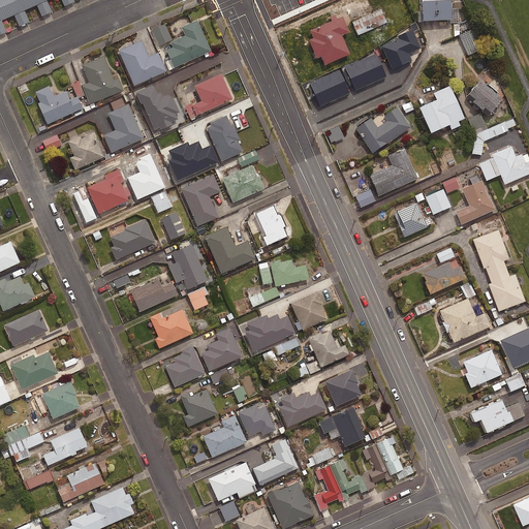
[(0,0),(0,23),(51,0),(0,0)]
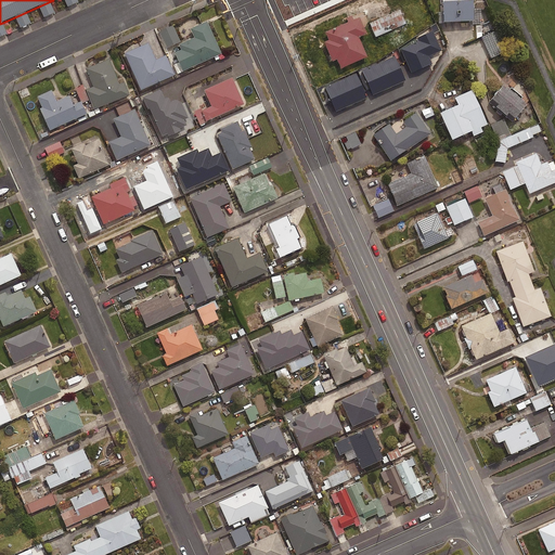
[(441,0),(443,24),(474,23),(474,11),(488,10),(483,0),(441,0)]
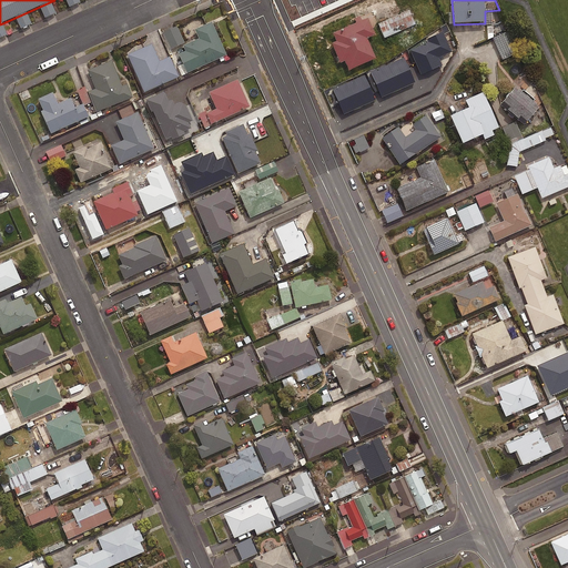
[(416,26),(409,11),(378,26),(385,40),(416,26)]
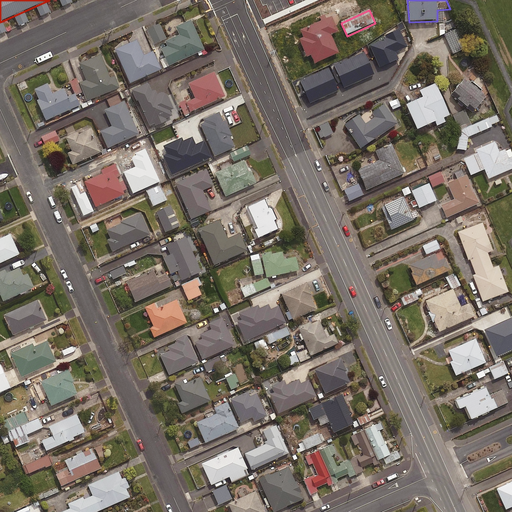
[(340,32),(333,15),(323,19),(323,21),(300,31),(303,38),(299,40),(307,58),(311,56),(315,64),(339,54),(331,35),(340,32)]
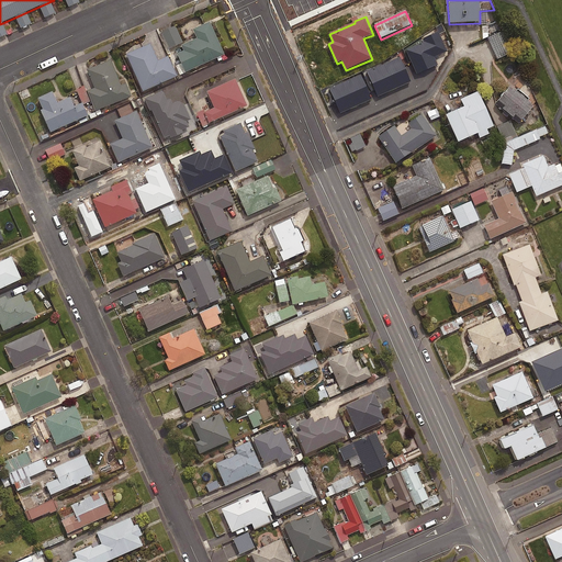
[(224,56),(209,24),(193,31),(198,40),(175,49),(186,72),(224,56)]
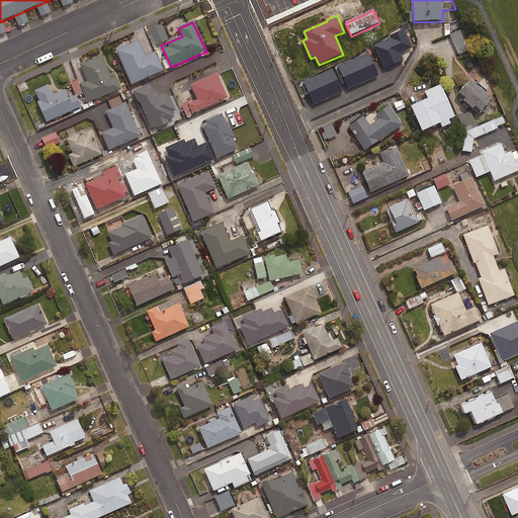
[(168,39),(161,25),(149,31),(156,46),(168,39)]
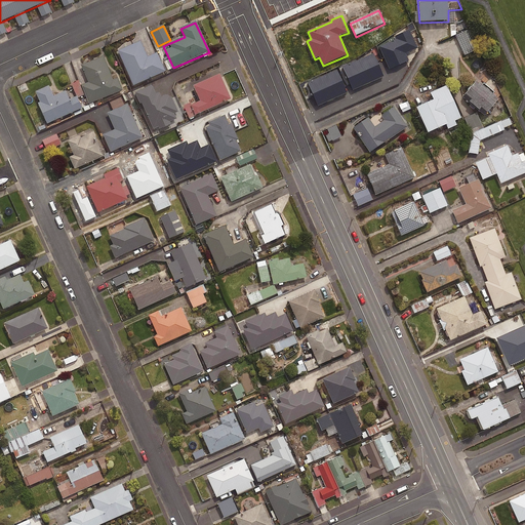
[(478,52),(469,29),(455,34),(465,57),(478,52)]
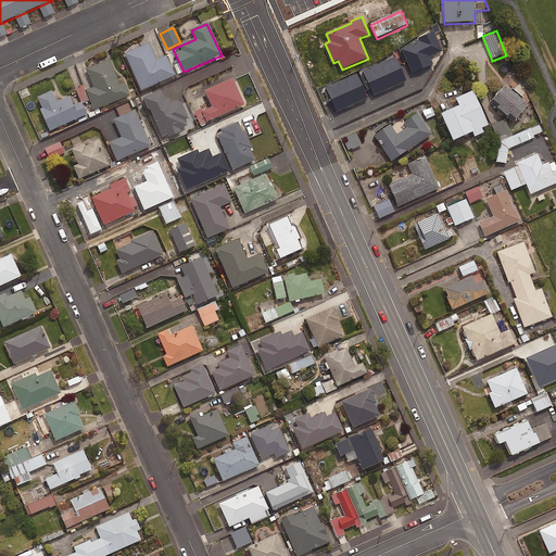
[(155,61),(148,45),(125,54),(141,90),(175,76),(166,57),(155,61)]
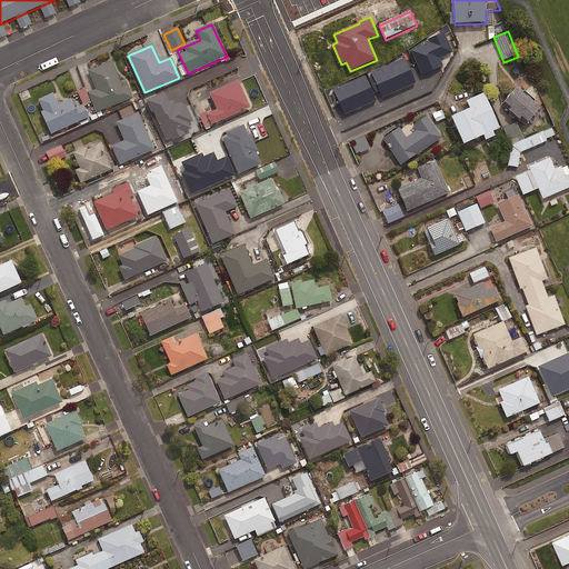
[(88,92),(92,103),(96,113),(132,99),(127,85),(121,87),(111,61),(88,71),(96,90),(88,92)]
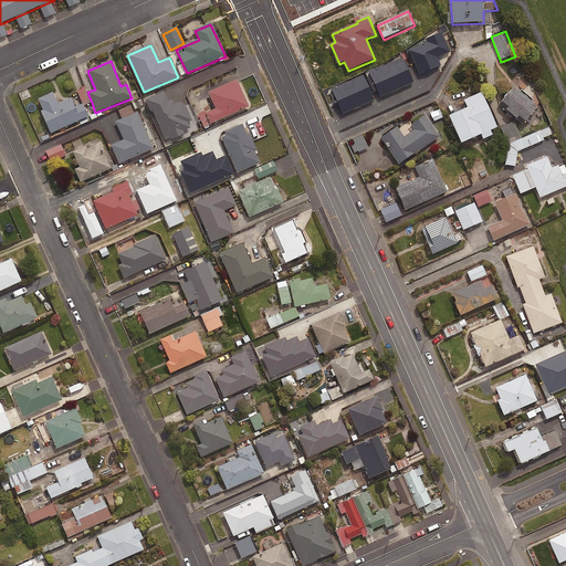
[(401,100),(420,74),(409,65),(408,66),(400,61),(397,64),(396,63),(381,82),(357,93),(368,118),(387,109),(386,106),(395,102),(397,106),(404,103),(401,100)]
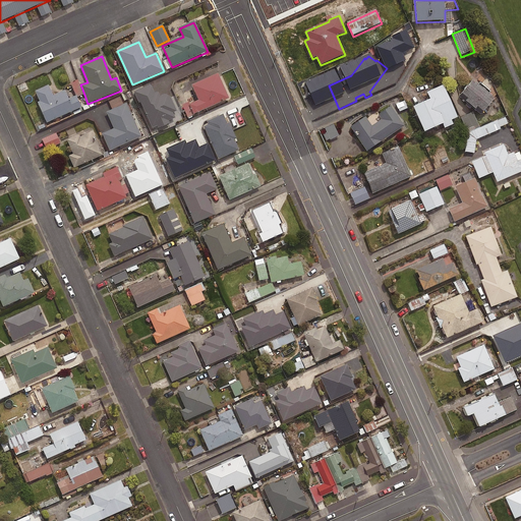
[(229,99),(218,75),(192,87),(198,101),(183,108),(187,118),(229,99)]
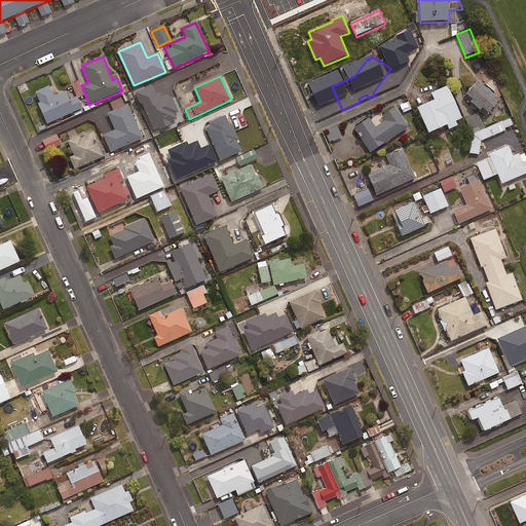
[(77,99),(85,96),(81,85),(80,81),(72,84),(77,99)]
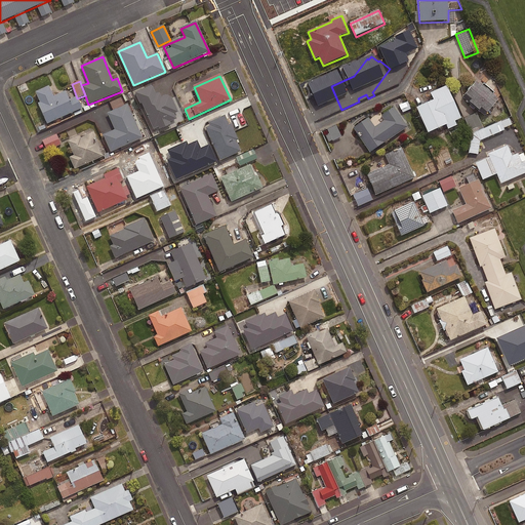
[(492,95),(494,93),(484,84),(482,86),(477,82),(466,95),(472,102),(470,103),(479,111),(481,108),(487,114),(498,101),(492,95)]
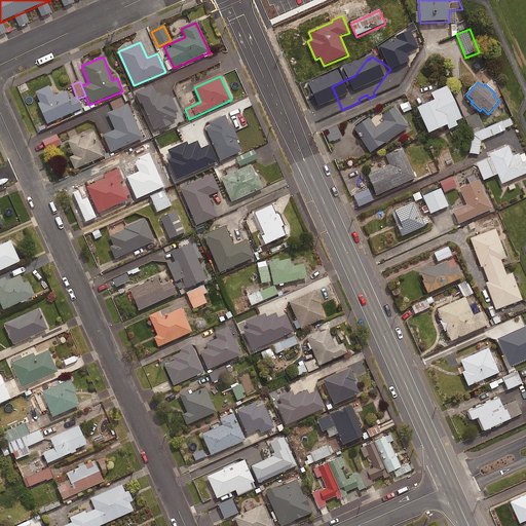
[(159,130),(171,125),(170,122),(177,120),(175,115),(178,114),(170,95),(158,100),(152,85),(135,92),(140,104),(142,103),(153,129),(158,127),(159,130)]
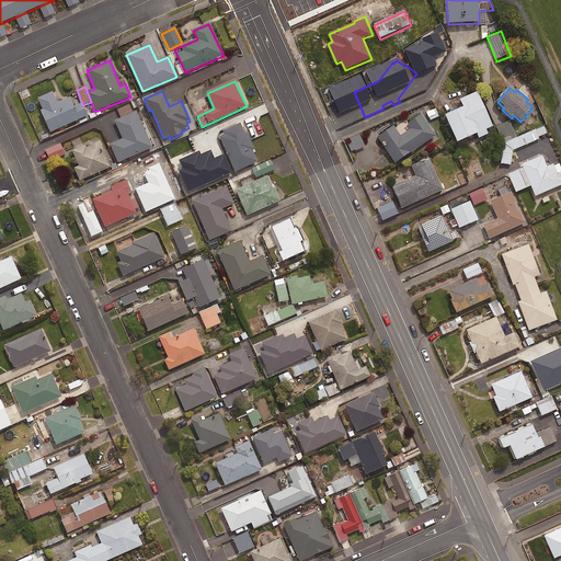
[(492,127),(477,92),(460,100),(464,109),(445,116),(457,144),(477,135),(479,139),(488,135),(485,130),(492,127)]
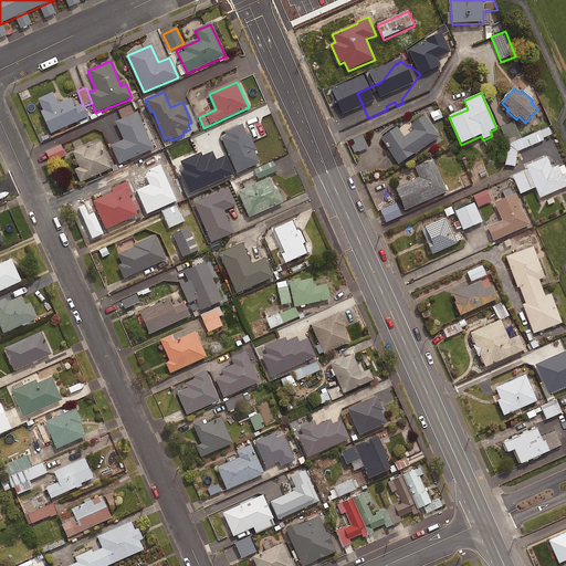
[(74,108),(71,98),(58,105),(52,94),(38,100),(43,111),(41,112),(51,134),(87,117),(82,105),(74,108)]
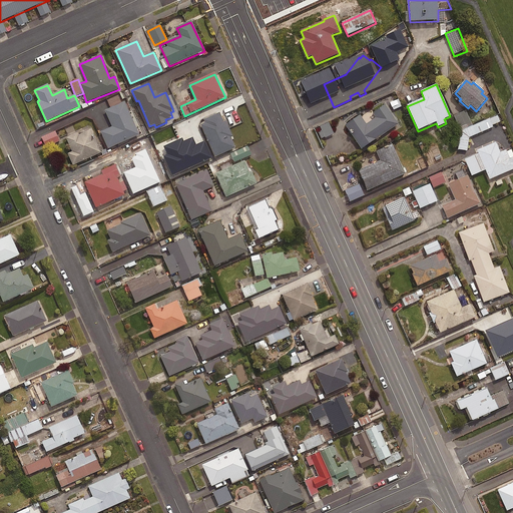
[(396,98),(390,101),(394,110),(400,107),(396,98)]
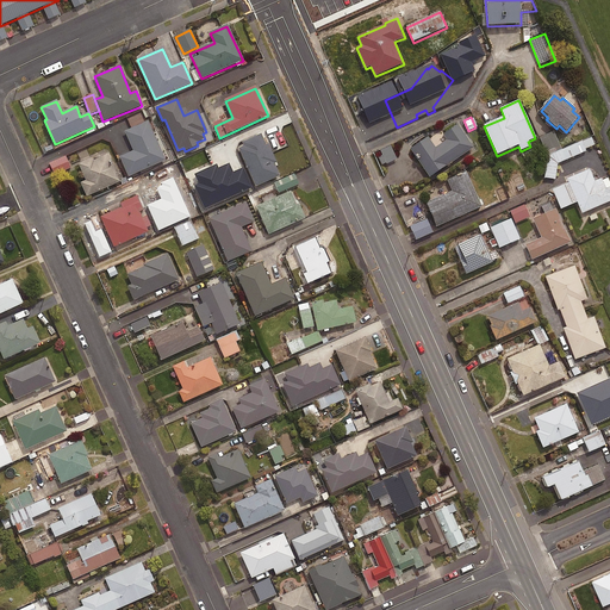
[(165,161),(148,122),(125,132),(134,151),(119,157),(129,176),(165,161)]
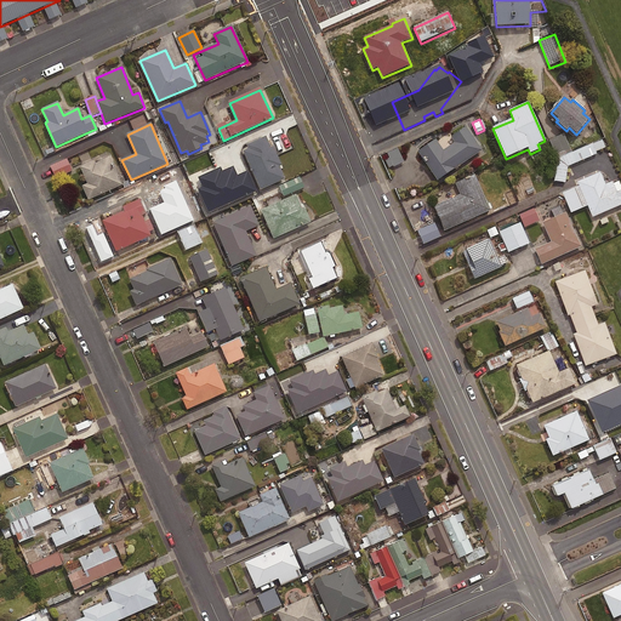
[(482,152),(466,129),(451,138),(455,144),(443,152),(436,141),(419,152),(438,181),(482,152)]
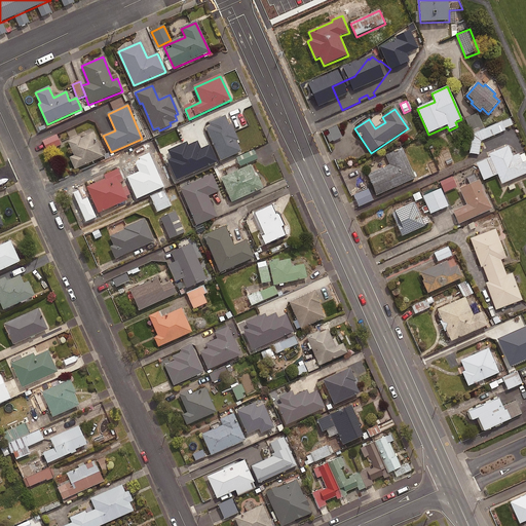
[(242,151),(227,116),(205,126),(221,161),(242,151)]
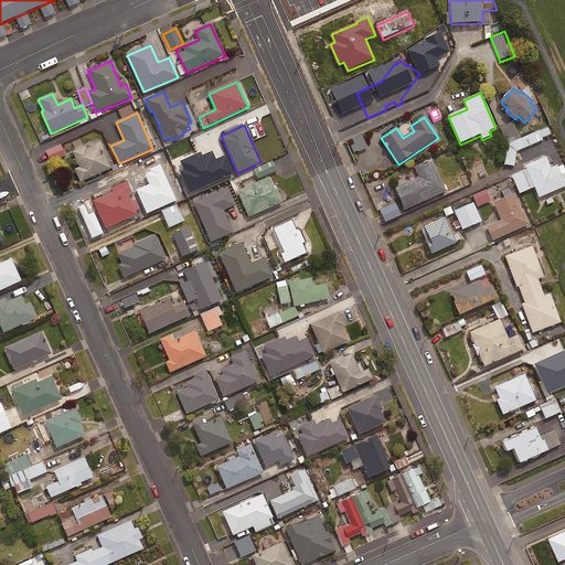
[(514,167),(518,151),(543,140),(543,138),(551,135),(548,127),(508,145),(504,166),(514,167)]
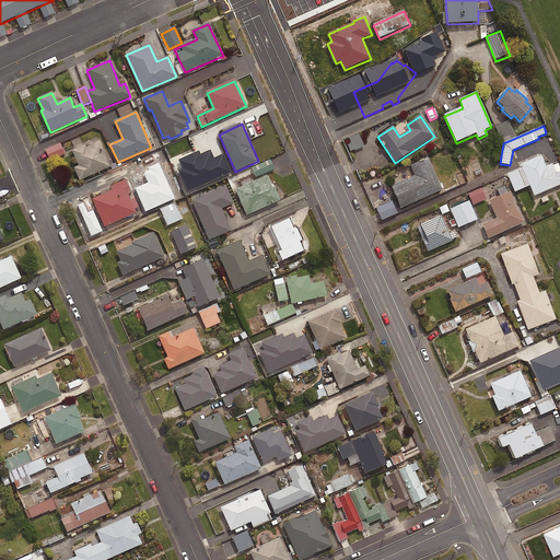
[(363,147),(359,135),(346,140),(350,152),(363,147)]
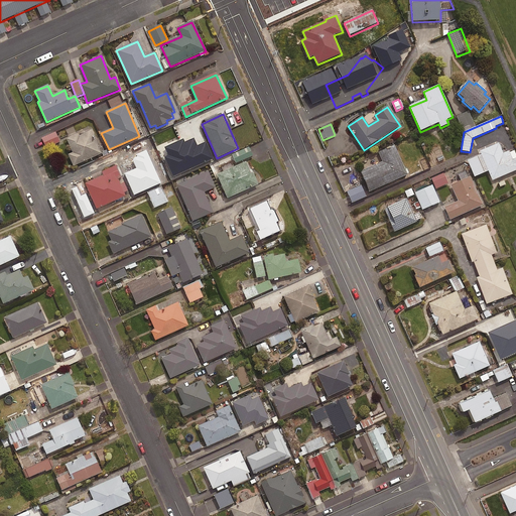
[(190,143),(182,126),(171,131),(179,148),(190,143)]
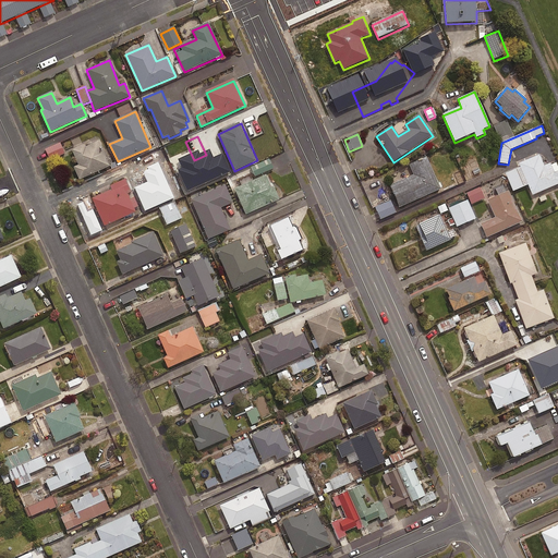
[(108,168),(96,142),(73,152),(79,166),(74,167),(80,180),(108,168)]
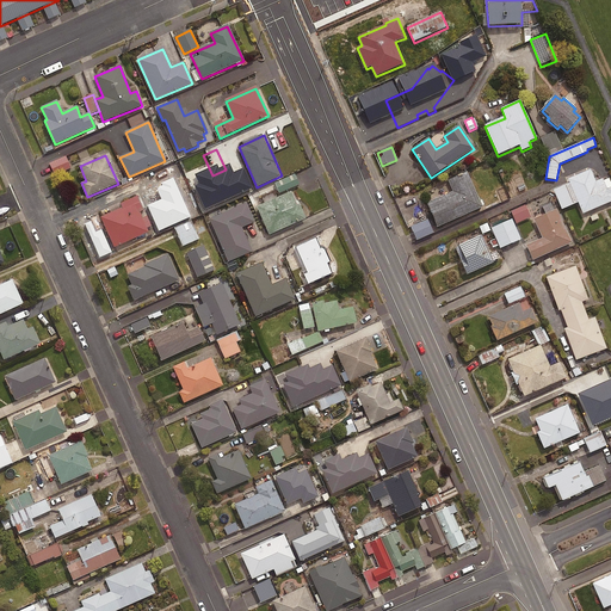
[(71,168),(66,156),(49,164),(55,176),(71,168)]
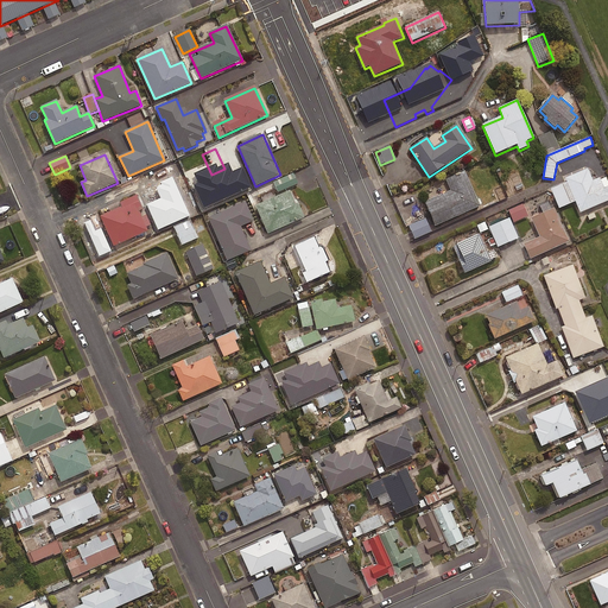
[(593,182),(588,170),(565,179),(567,182),(551,189),(559,209),(575,202),(580,213),(607,201),(607,185),(605,177),(593,182)]
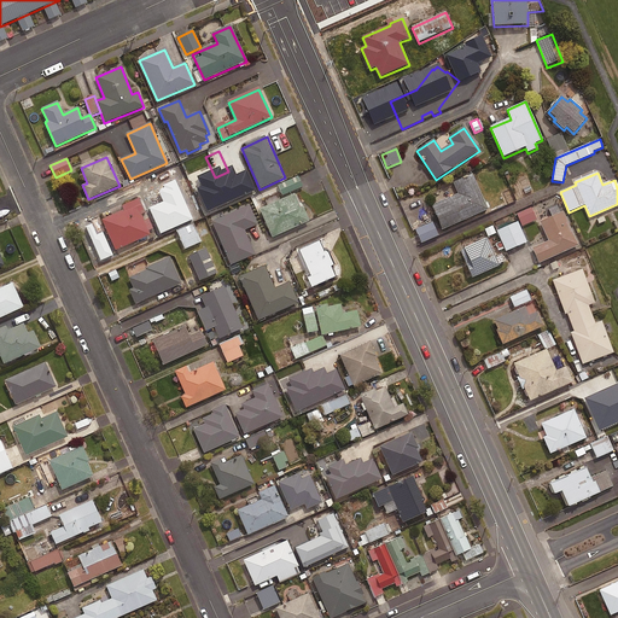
[(488,210),(472,175),(453,185),(454,187),(429,198),(443,231),(488,210)]
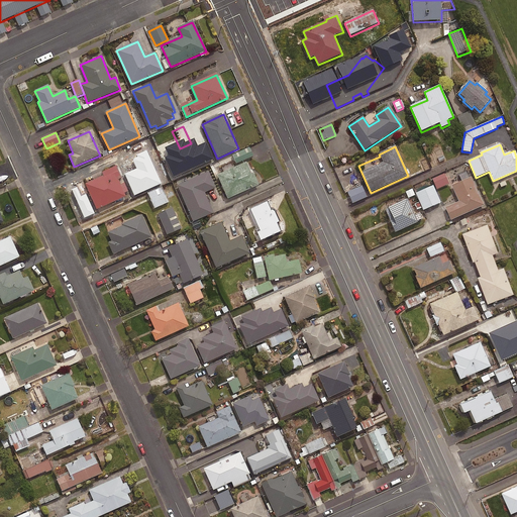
[(253,157),(249,147),(232,154),(236,164),(253,157)]
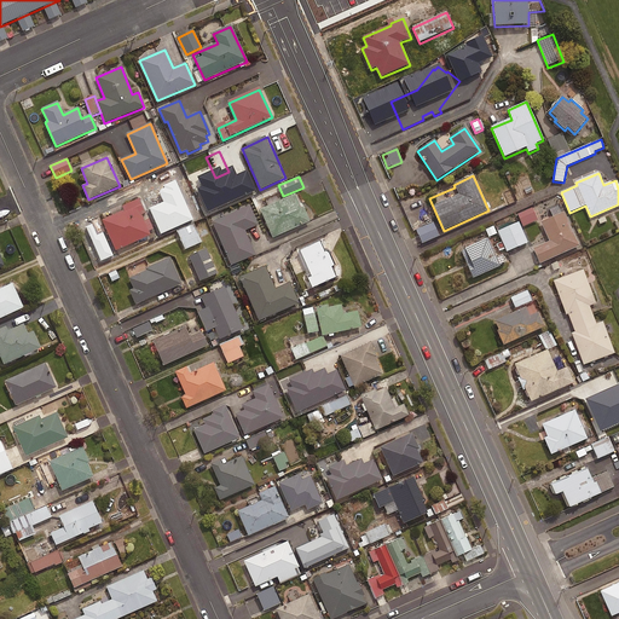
[(139,194),(136,184),(119,191),(123,201),(139,194)]
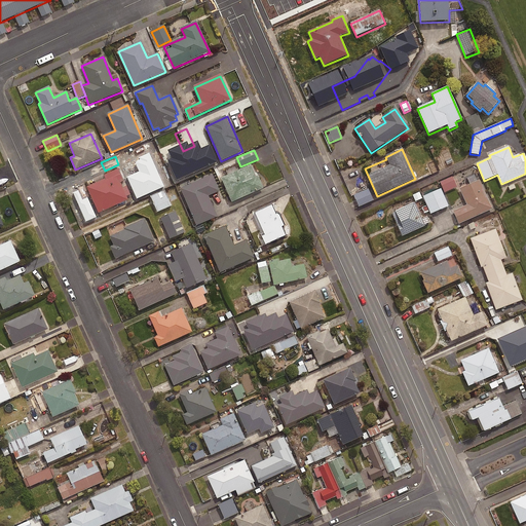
[(162,156),(154,160),(157,167),(165,163),(162,156)]
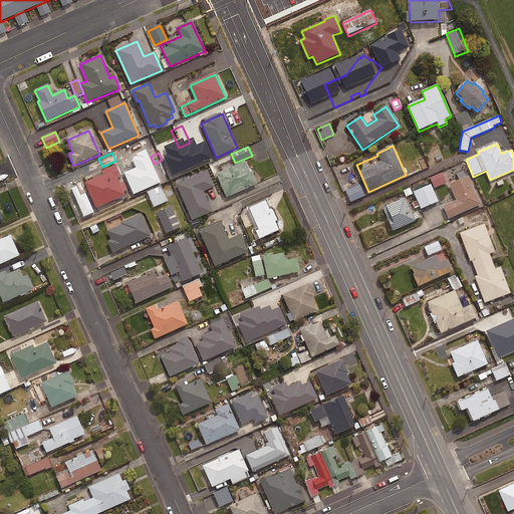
[(249,173),(245,163),(216,175),(226,198),(256,185),(251,173),(249,173)]
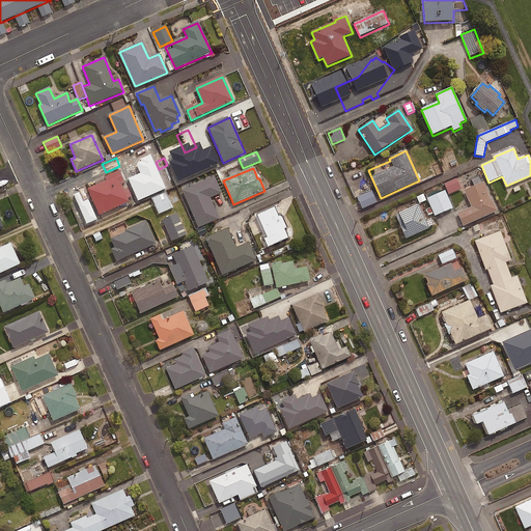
[(128,199),(132,198),(128,189),(123,191),(121,185),(124,184),(118,170),(85,185),(99,216),(129,202),(128,199)]
